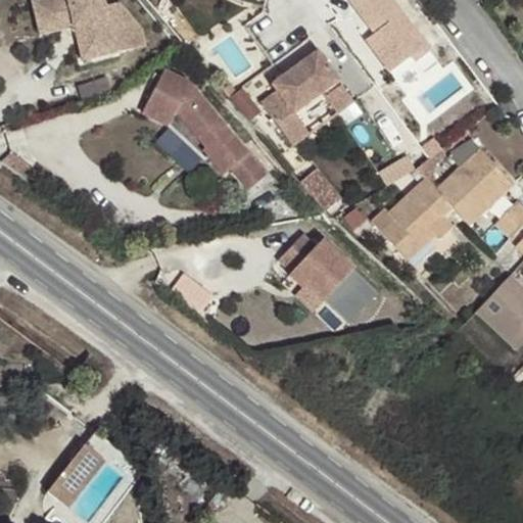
[(44,0),(31,3),(37,29),(72,19),(82,26),(87,47),(110,41),(113,53),(145,46),(140,29),(119,3),(103,6),(101,0),(44,0)]
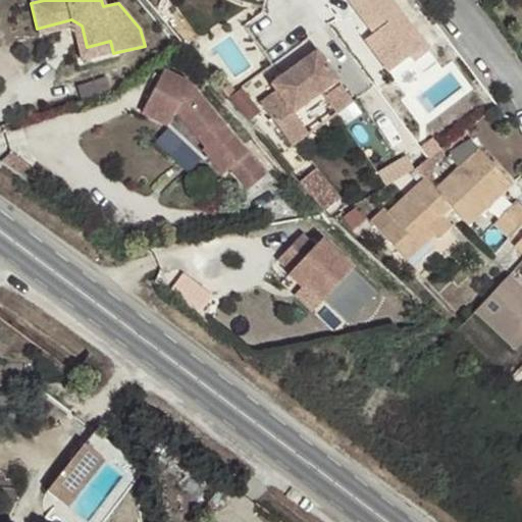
[(390,0),(347,0),(367,27),(372,22),(379,33),(374,37),(367,42),(392,75),(414,59),(405,47),(418,37),(390,0)]
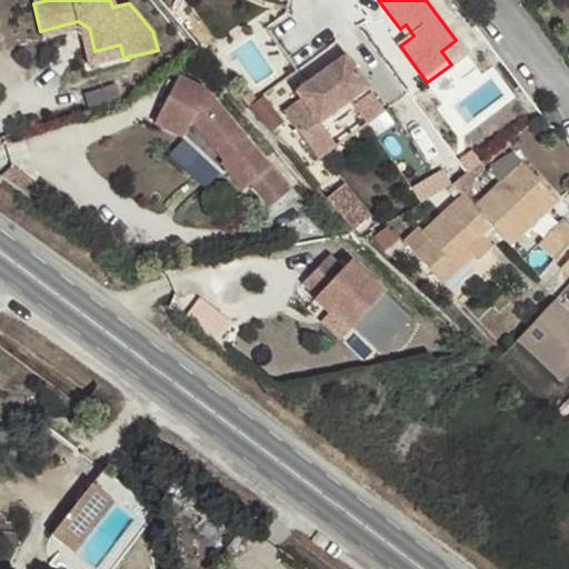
[(406,25),(400,29),(408,40),(413,36),(406,25)]
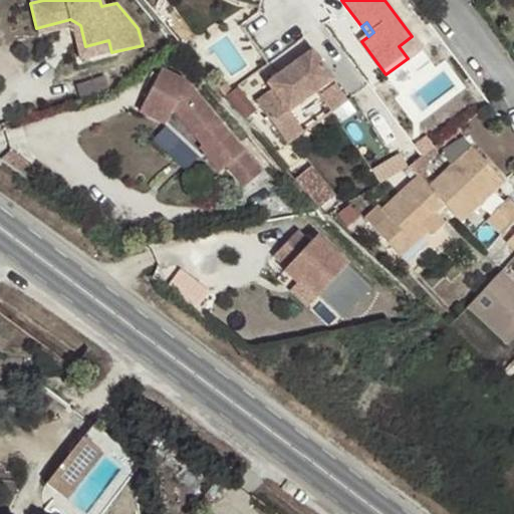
[(412,36),(399,46),(408,58),(422,48),(412,36)]
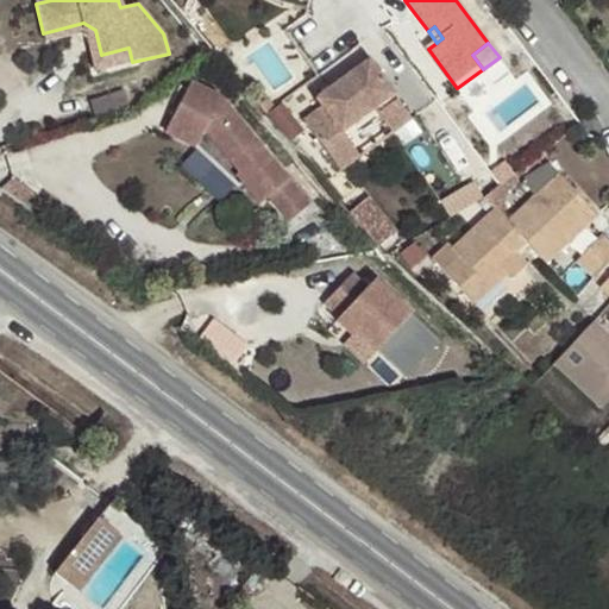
[(412,123),(370,64),(318,102),(322,111),(302,124),(339,175),(359,159),(341,137),(374,113),(393,137),(412,123)]
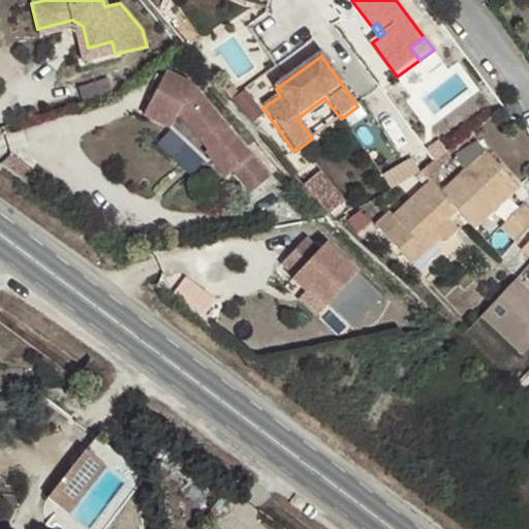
[(254,190),(271,175),(189,82),(166,71),(146,115),(174,127),(180,112),(210,148),(207,150),(228,175),(235,168),(254,190)]
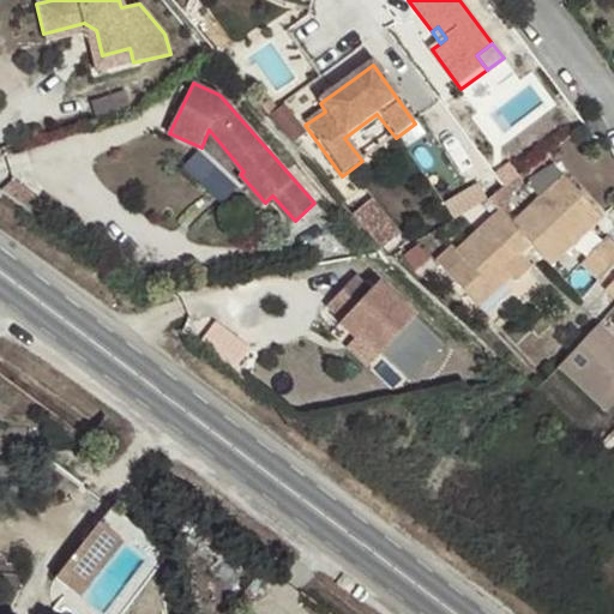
[(292,137),(305,128),(288,104),(275,112),(292,137)]
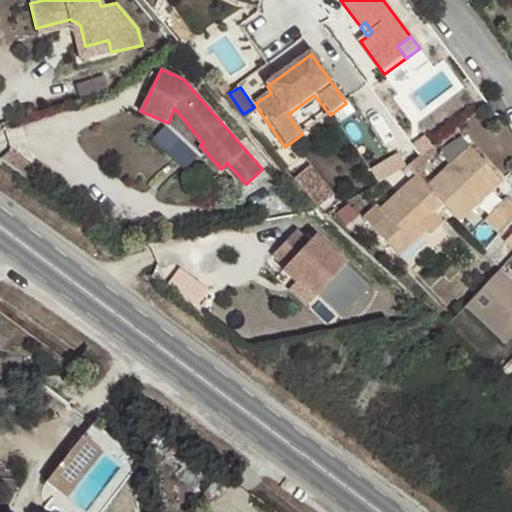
[(166,123),(152,139),(187,168),(201,152),(166,123)]
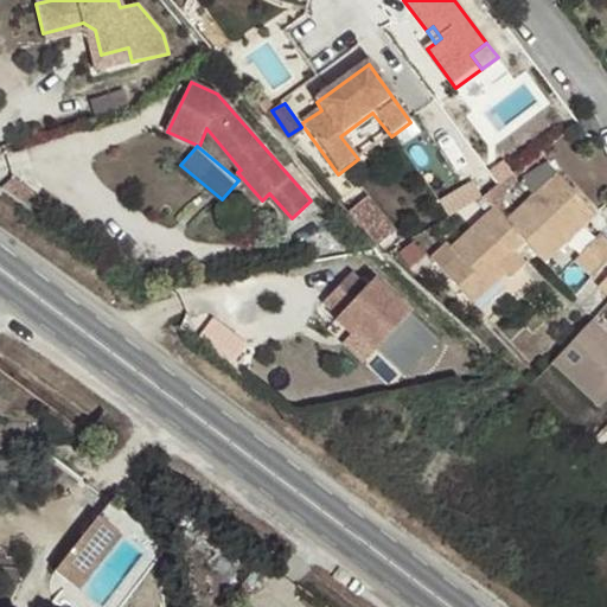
[(525,242),(544,262),(595,215),(556,173),(505,221),(525,242)]
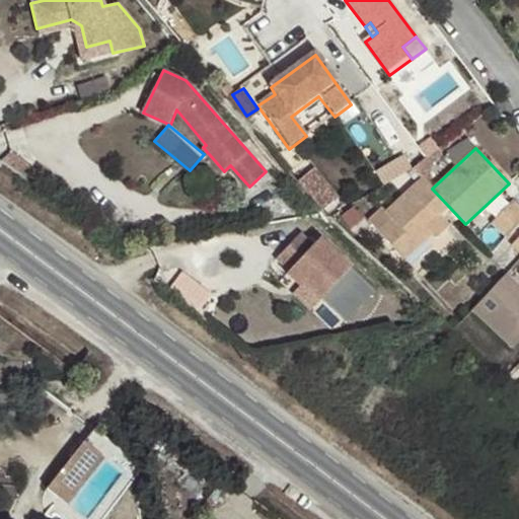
[(386,184),(415,167),(405,153),(377,169),(386,184)]
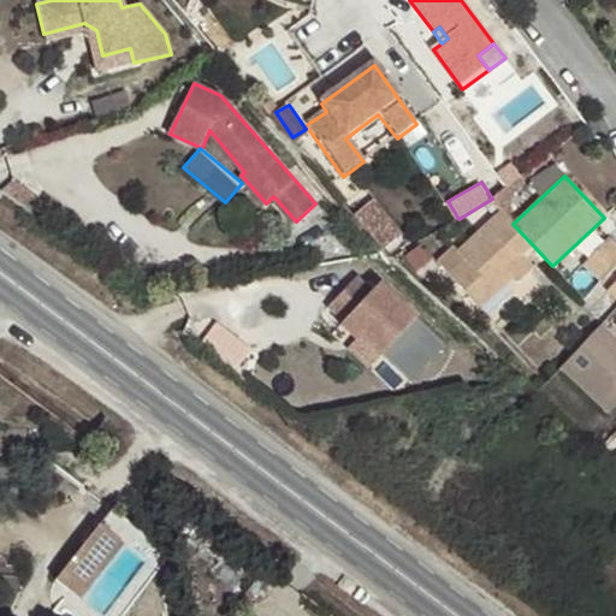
[(379,248),(402,235),(379,196),(356,211),(379,248)]
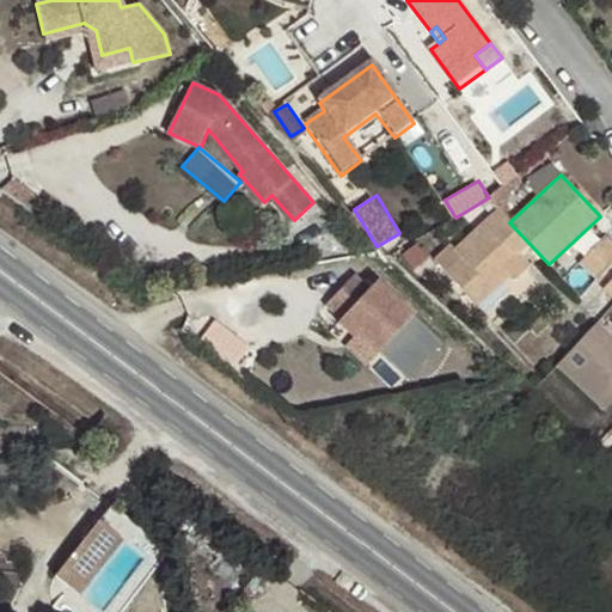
[(509,222),(497,209),(452,251),(461,261),(447,274),(477,306),(505,280),(499,274),(515,258),(530,244),(509,222)]
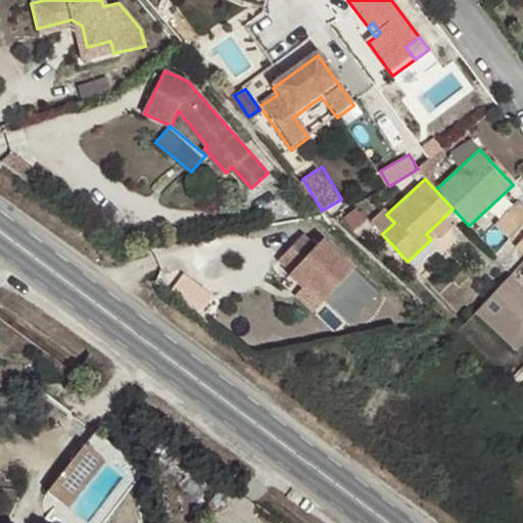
[(495,254),(522,226),(522,209),(515,203),(493,225),(498,230),(485,244),(495,254)]
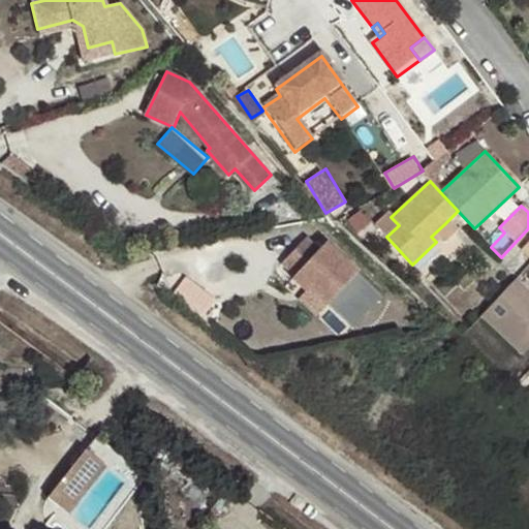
[(431,237),(436,242),(452,228),(445,223),(431,237)]
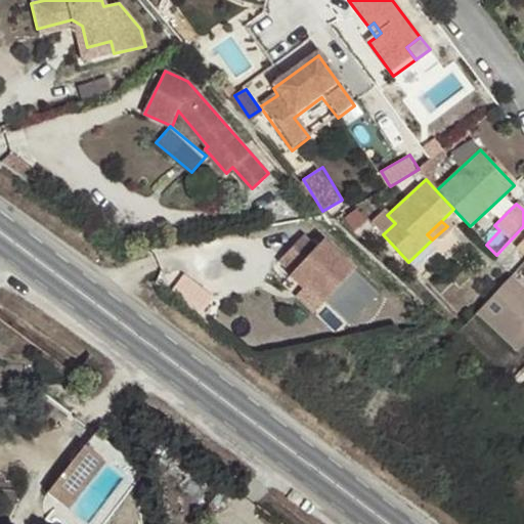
[(314,228),(286,256),(326,298),(355,271),(314,228)]
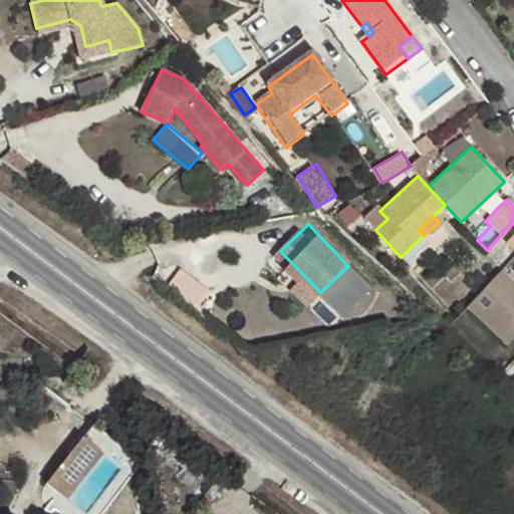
[(513,283),(501,271),(467,308),(507,346),(513,339),(513,283)]
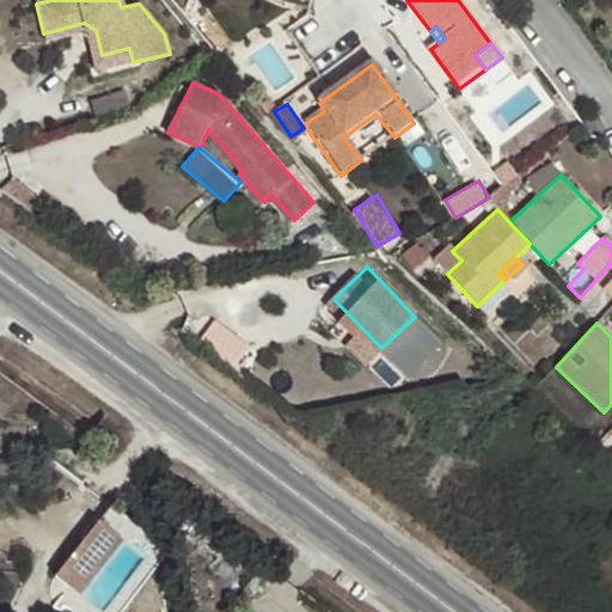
[(142,527),(118,509),(62,581),(86,599),(142,527)]
